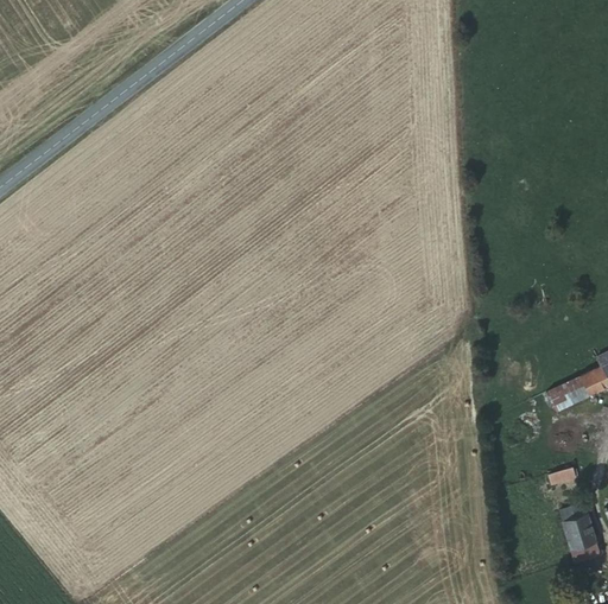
[(591,383),(607,375),(607,351),(603,354),(607,362),(587,372),(591,383)]
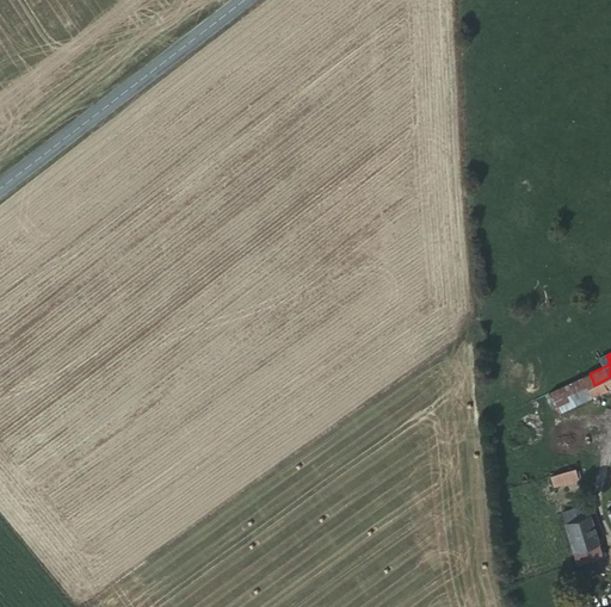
[(566,400),(594,385),(590,373),(561,389),(566,400)]
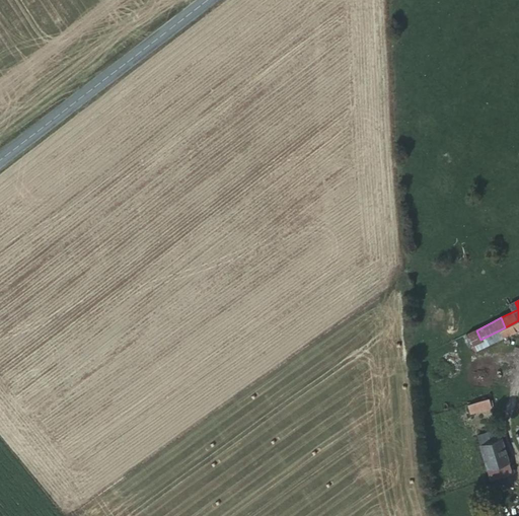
[(494,409),(492,398),(466,406),(469,416),(494,409)]
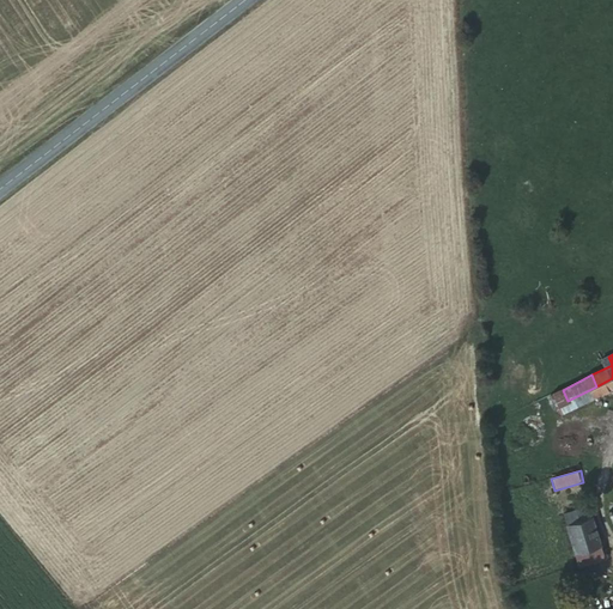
[(575,553),(601,544),(593,518),(590,518),(587,505),(563,513),(575,553)]
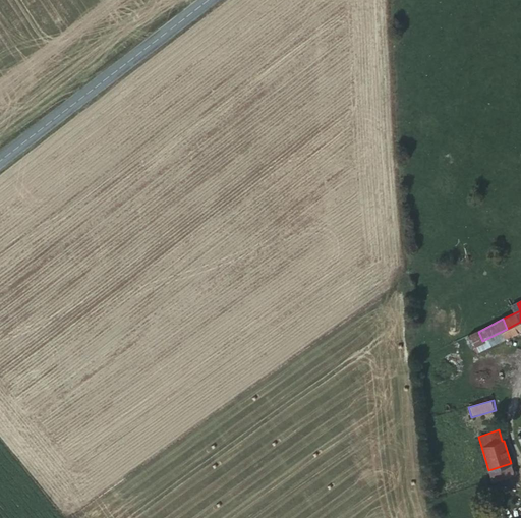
[(514,474),(511,463),(488,470),(491,481),(514,474)]
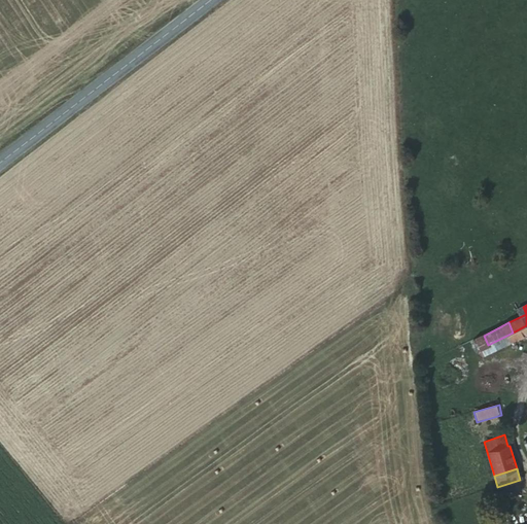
All buildings are outlined.
